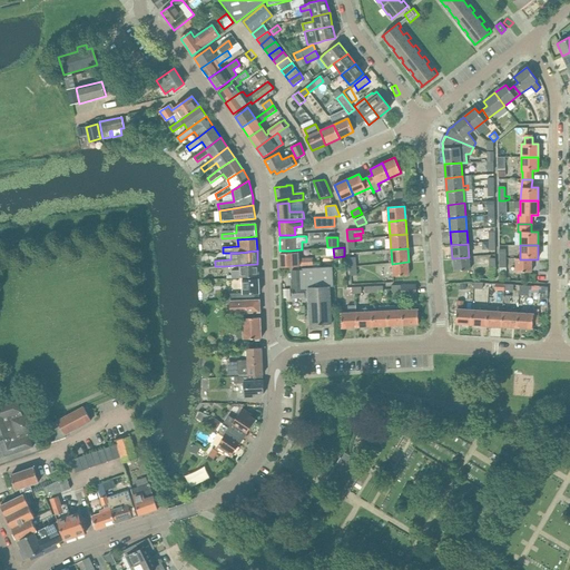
[(298,259),(298,253),(292,253),(281,254),(281,267),(292,267),(300,266),(313,265),(313,258),(303,258),(303,259),(298,259)]
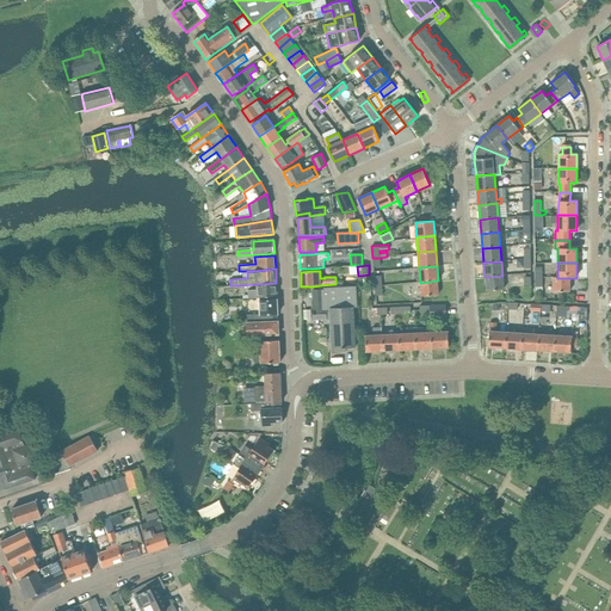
[(487,291),(499,290),(504,289),(503,276),(486,277),(487,291)]
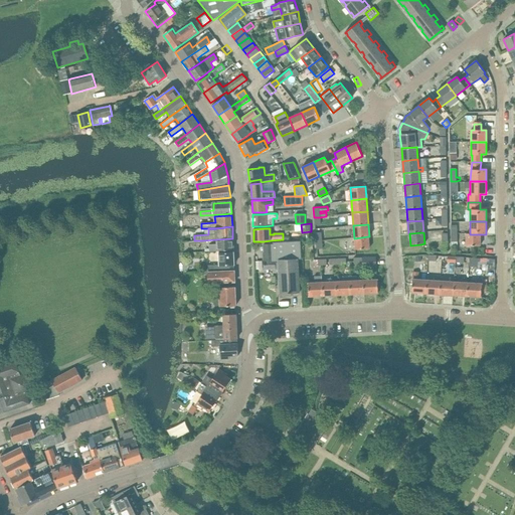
[(480,234),(470,234),(466,234),(466,245),(480,245),(480,234)]
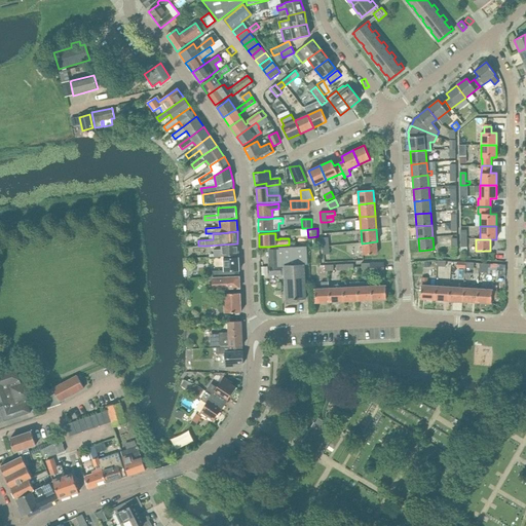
[(363,255),(367,255),(377,254),(376,241),(362,243),(363,255)]
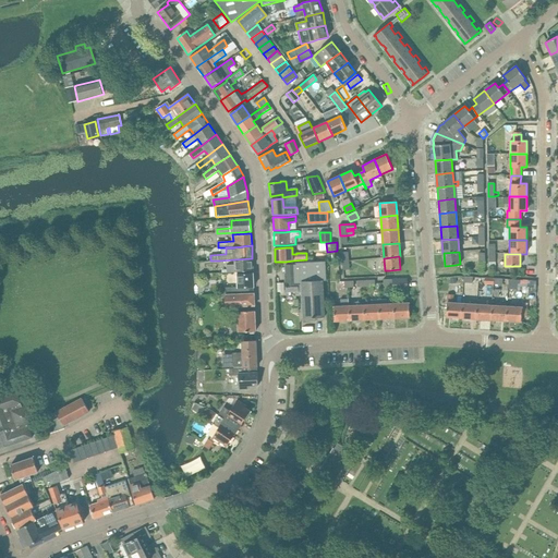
[(228,273),(242,271),(253,270),(252,258),(234,259),(234,265),(227,266),(228,273)]
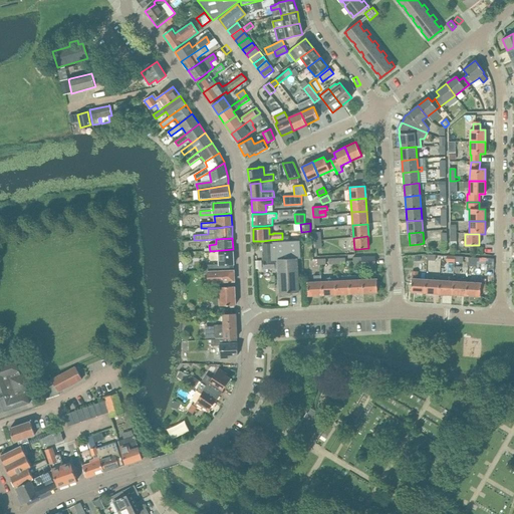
[(298,282),(297,259),(301,259),(300,241),(288,241),(283,241),(272,242),(272,243),(263,244),(264,260),(263,260),(263,269),(274,268),(274,269),(278,269),(279,293),(298,292),(298,282)]
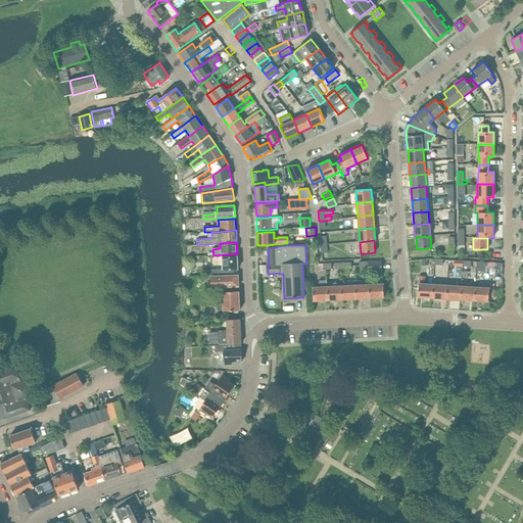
[(211,270),(211,277),(238,276),(237,255),(227,256),(223,256),(223,257),(221,258),(221,263),(223,263),(223,269),(211,270)]
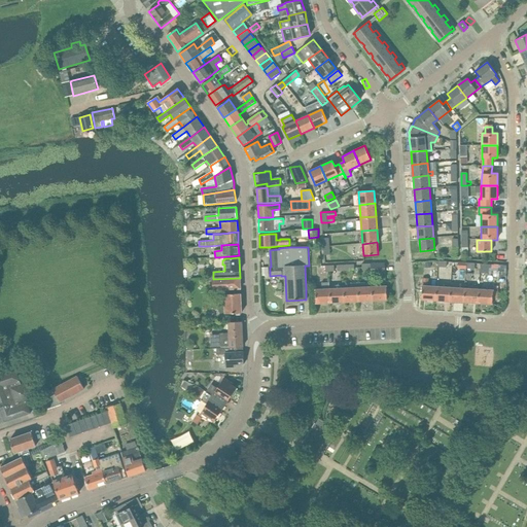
[(371,274),(375,274),(385,273),(384,262),(371,264),(371,270),(371,274)]
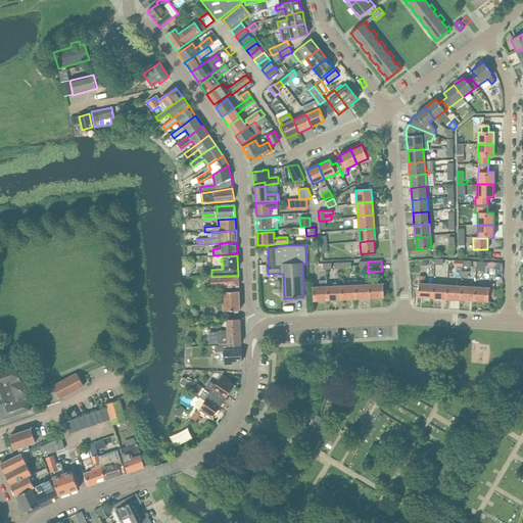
[(484,278),(484,267),(475,267),(475,277),(484,278)]
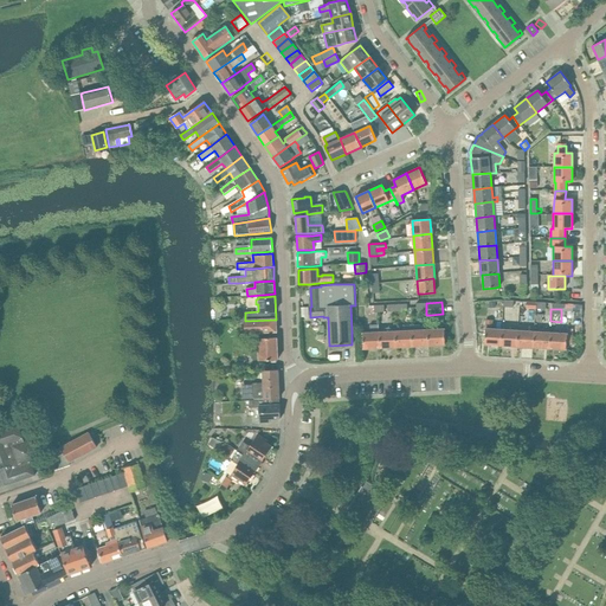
[(244,333),(257,333),(276,331),(276,320),(245,321),(244,321),(244,333)]
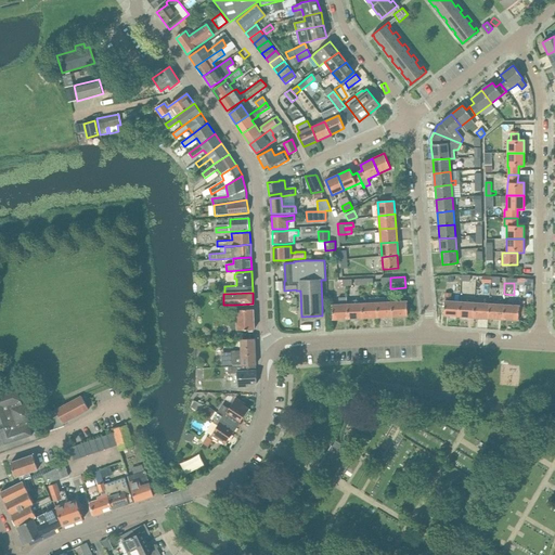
[(459,317),(460,301),(450,301),(451,293),(446,293),(443,315),(459,317)]
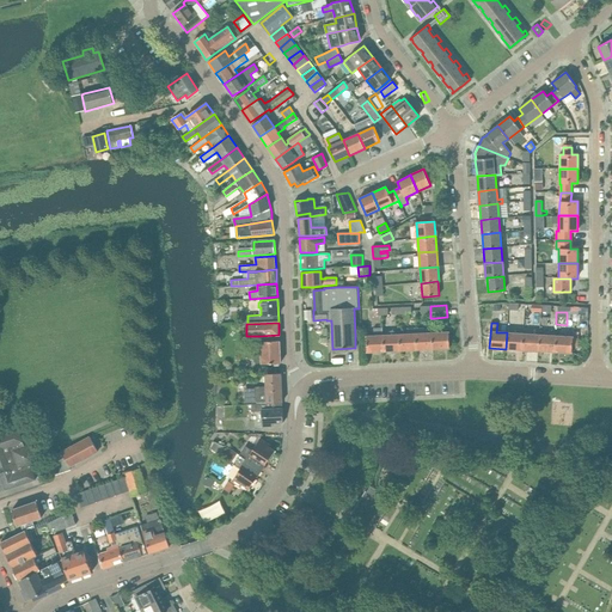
[(367,353),(384,352),(383,335),(383,329),(373,329),(373,336),(366,336),(366,341),(367,353)]
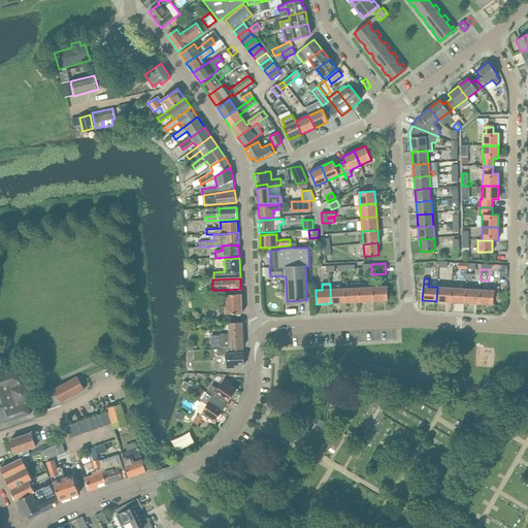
[(344,302),(359,302),(358,284),(351,284),(351,288),(344,289),(344,302)]
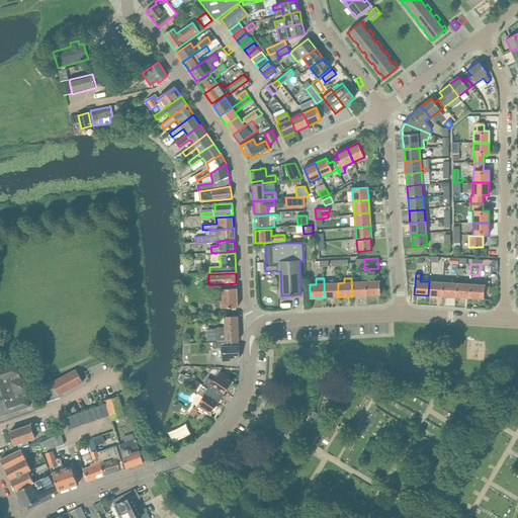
[(359,282),(359,278),(351,278),(352,296),(366,295),(365,281),(359,282)]
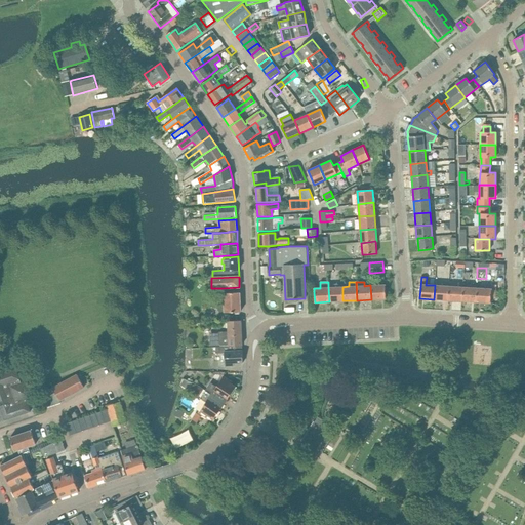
[(371,299),(386,298),(385,285),(370,285),(371,299)]
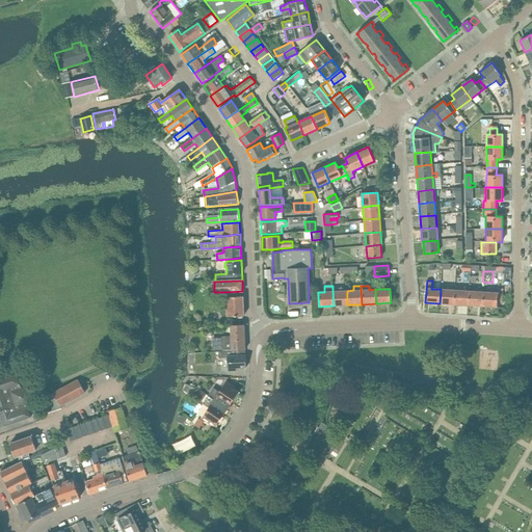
[(454,304),(455,290),(441,289),(440,303),(454,304)]
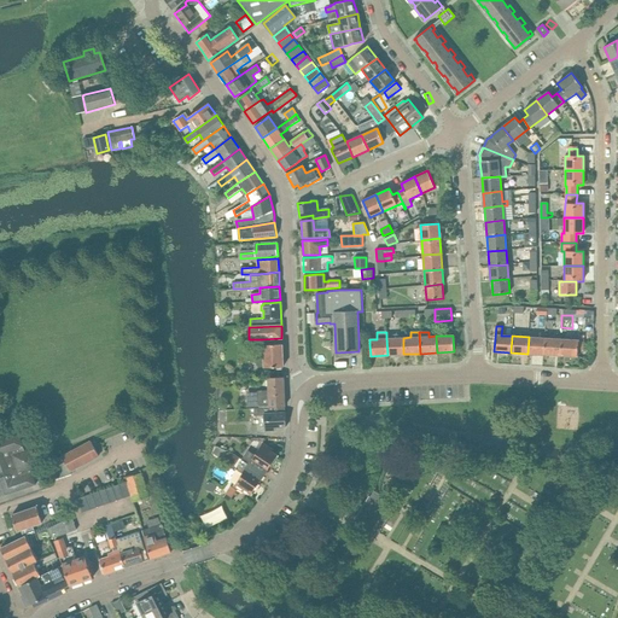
[(543,355),(544,338),(529,337),(528,354),(543,355)]
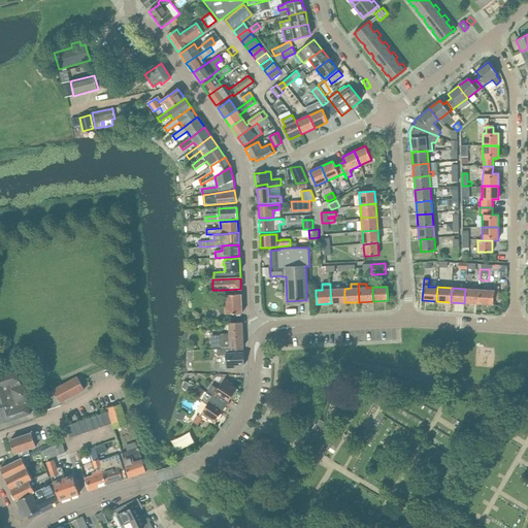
[(226,315),(231,314),(241,314),(240,289),(224,290),(225,303),(222,303),(220,304),(219,307),(220,312),(222,314),(226,315)]
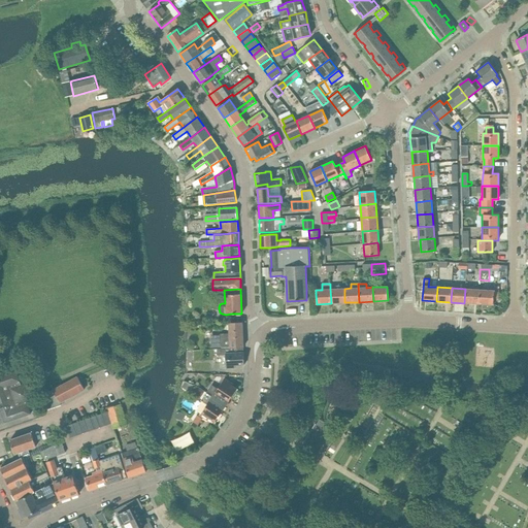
[(331,303),(344,302),(344,289),(330,289),(331,303)]
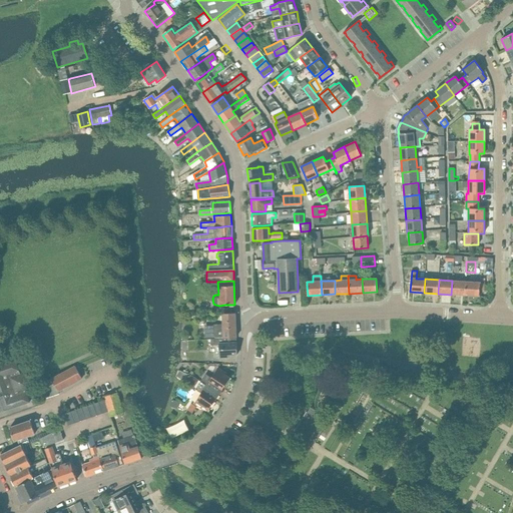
[(465,295),(466,282),(452,281),(451,295),(465,295)]
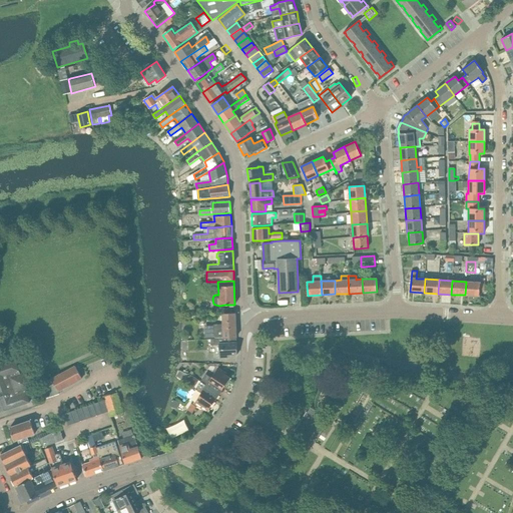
[(484,290),(484,283),(466,282),(465,295),(479,296),(479,290),(484,290)]
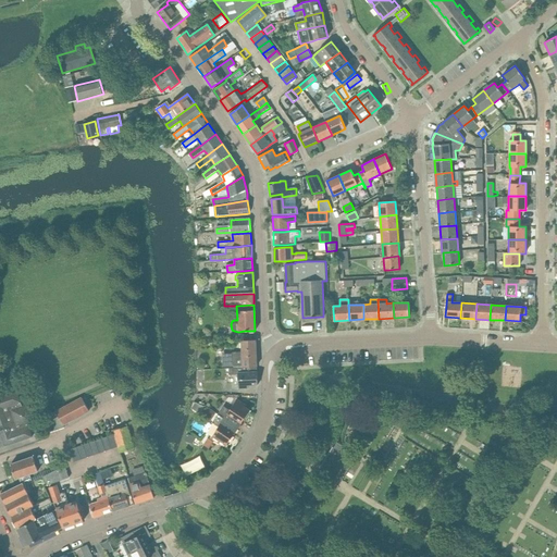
[(243,367),(257,367),(256,339),(242,341),(243,353),(232,354),(233,367),(243,367)]
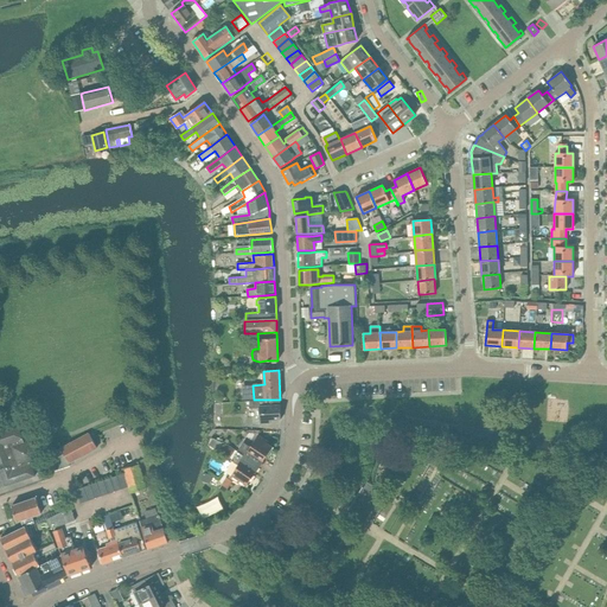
[(264,401),(244,402),(246,409),(250,409),(251,410),(254,411),(254,414),(254,417),(251,417),(251,423),(260,423),(270,422),(270,420),(280,420),(281,420),(280,400),(264,400),(264,401)]
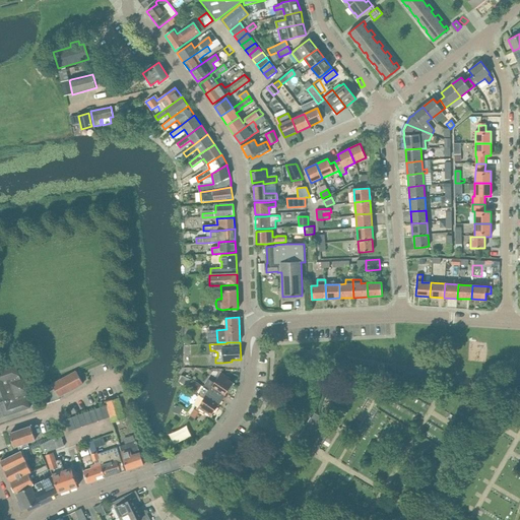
[(20,380),(15,366),(0,371),(0,404),(4,416),(30,407),(25,394),(29,392),(24,378),(20,380)]
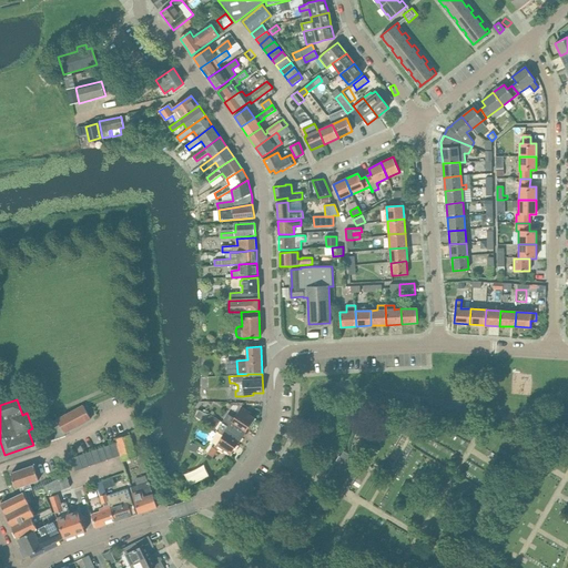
[(63,433),(64,433),(90,419),(83,406),(58,419),(57,419),(63,433)]
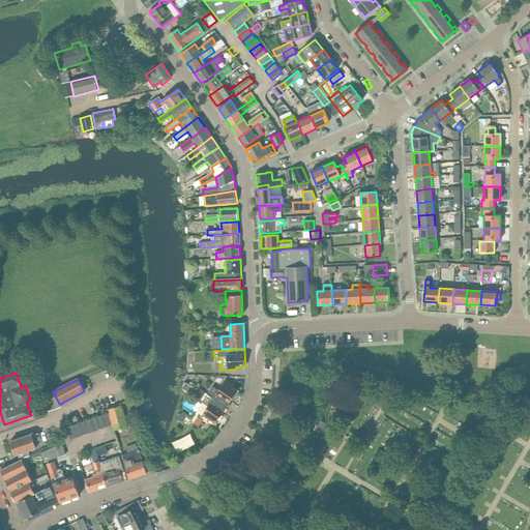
[(237,391),(232,387),(233,385),(226,380),(218,391),(212,387),(207,394),(227,407),(237,391)]
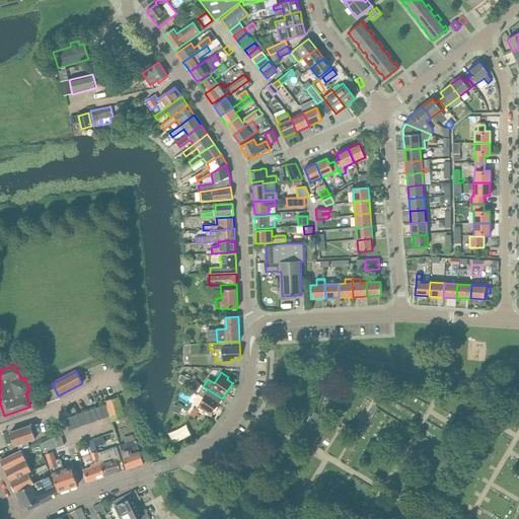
[(58,395),(52,383),(39,387),(40,393),(44,403),(60,398),(59,395),(58,395)]
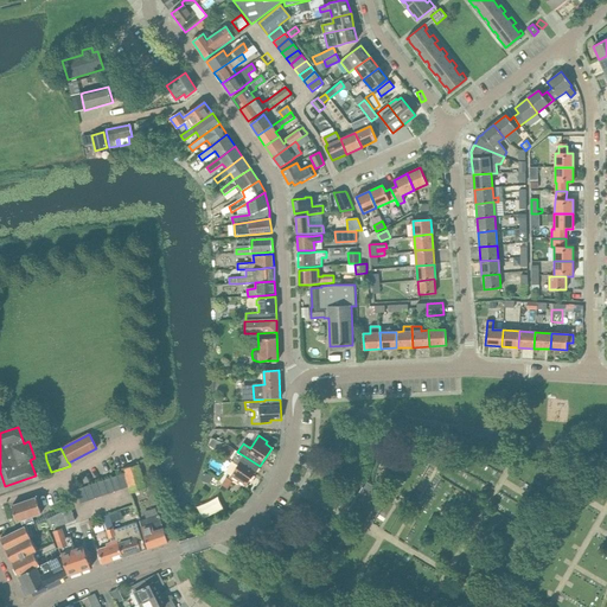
[(254,475),(260,466),(237,452),(232,460),(238,465),(238,466),(254,475)]
